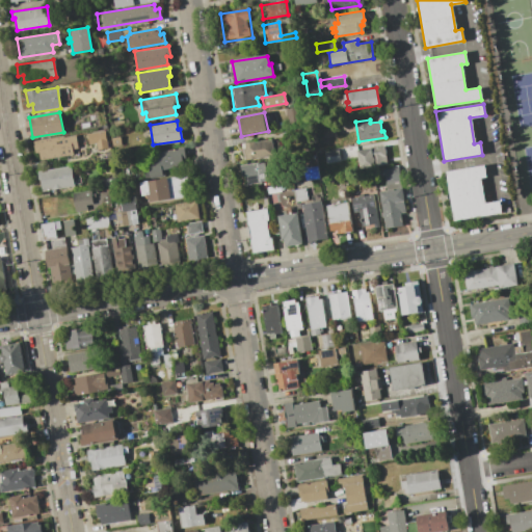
[(96,143),(96,150),(107,148),(105,131),(87,133),(88,144),(96,143)]
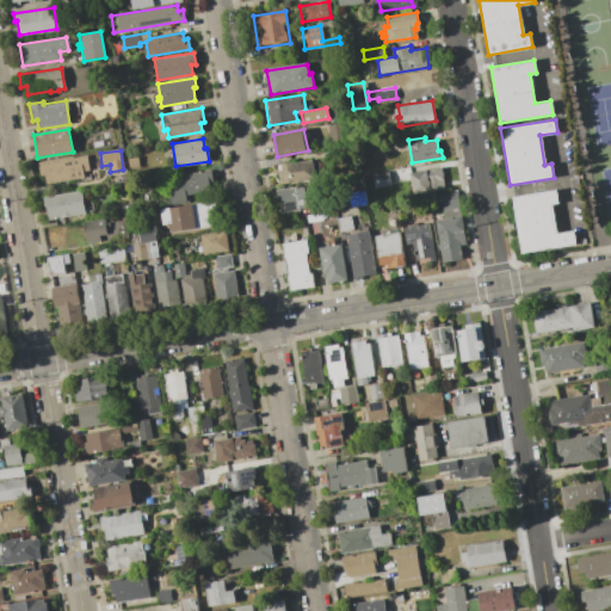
[(72,156),(72,158),(86,155),(88,170),(82,171),(82,177),(45,183),(43,174),(38,174),(36,161),(72,156)]
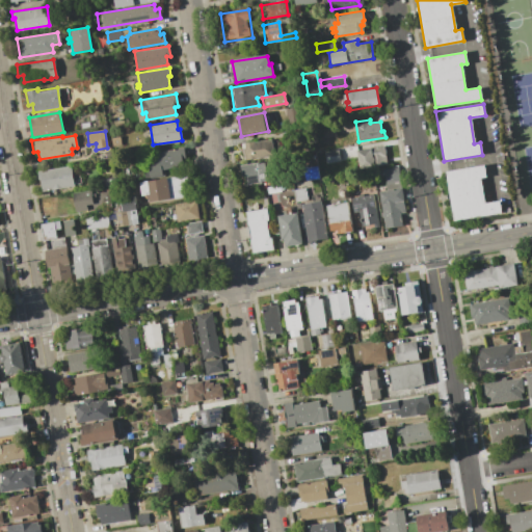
[(241,143),(275,138),(278,157),(244,162),(241,143)]
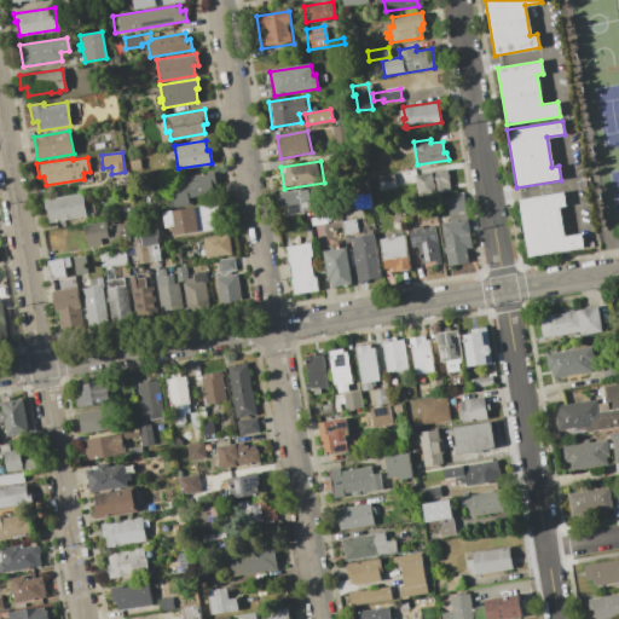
[(446,169),(450,191),(417,196),(414,174),(446,169)]
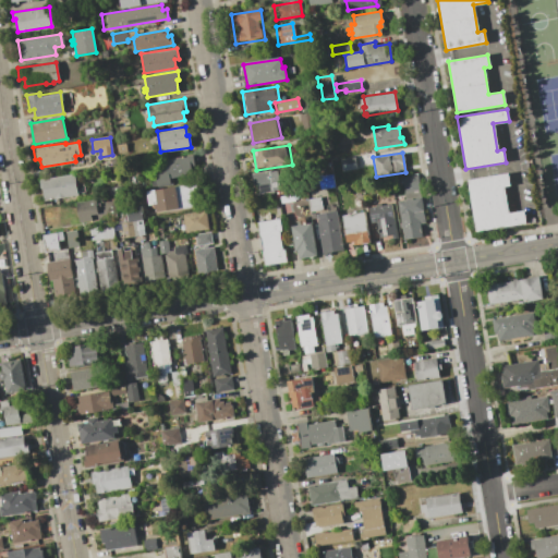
[(166,168),(164,159),(193,154),(194,166),(191,166),(192,174),(169,178),(169,182),(156,184),(154,170),(166,168)]
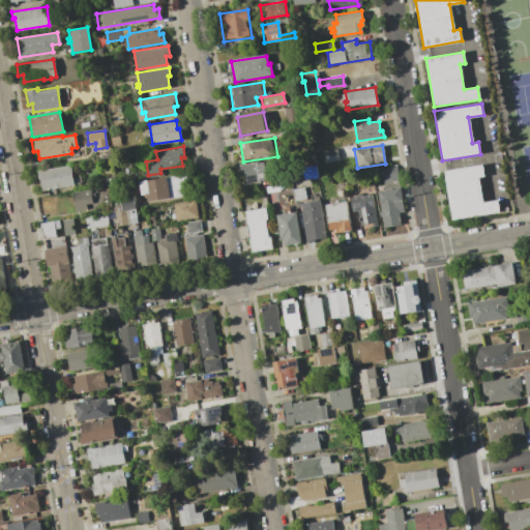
[(336,149),(339,160),(325,163),(323,151),(336,149)]
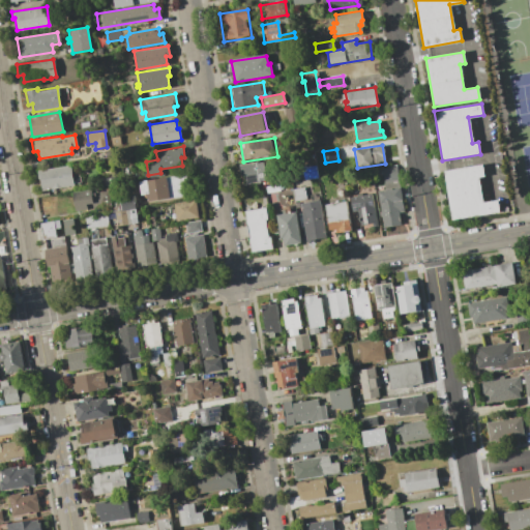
[(257,162),(257,163),(264,162),(266,179),(259,180),(259,181),(242,184),(239,165),(257,162)]
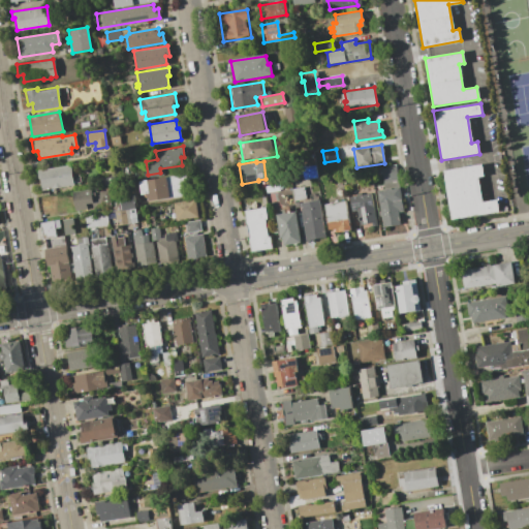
[(480,163),(483,176),(477,177),(481,201),(496,199),(498,212),(450,219),(442,169),(480,163)]
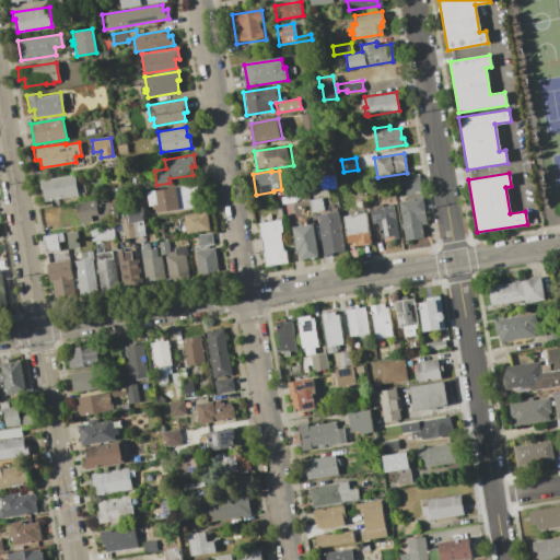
[(38,181),(74,175),(77,188),(79,188),(79,190),(77,191),(77,195),(42,200),(38,181)]
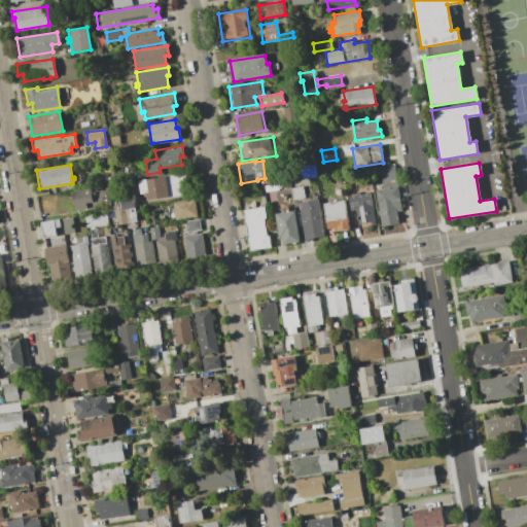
[(393,165),(395,178),(381,180),(379,167),(393,165)]
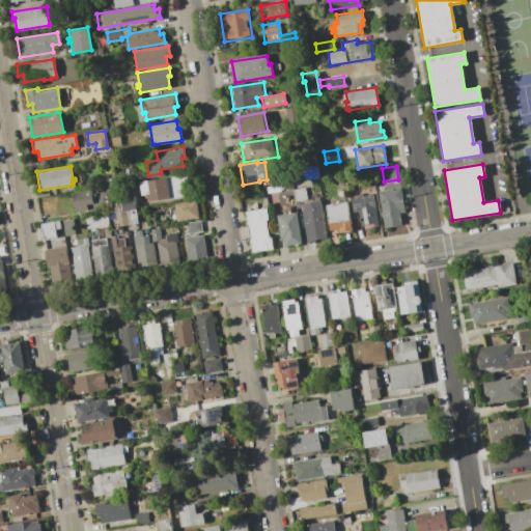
[(318,177),(303,180),(302,171),(316,169),(318,177)]
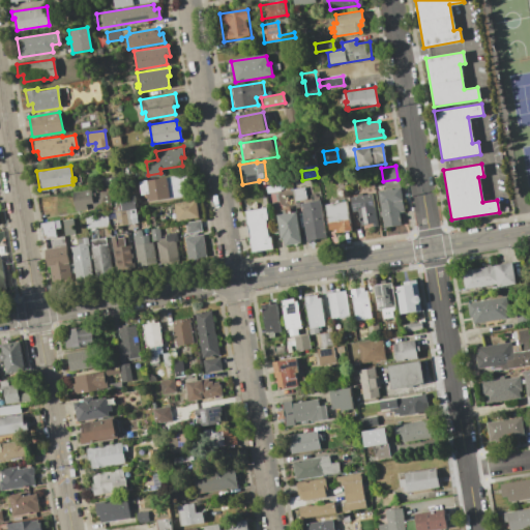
[(187,173),(189,183),(187,184),(188,195),(173,198),(169,176),(187,173)]
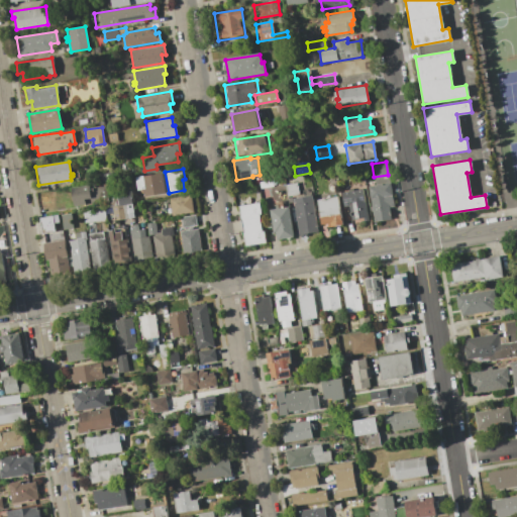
[(112,173),(114,180),(99,183),(98,175),(112,173)]
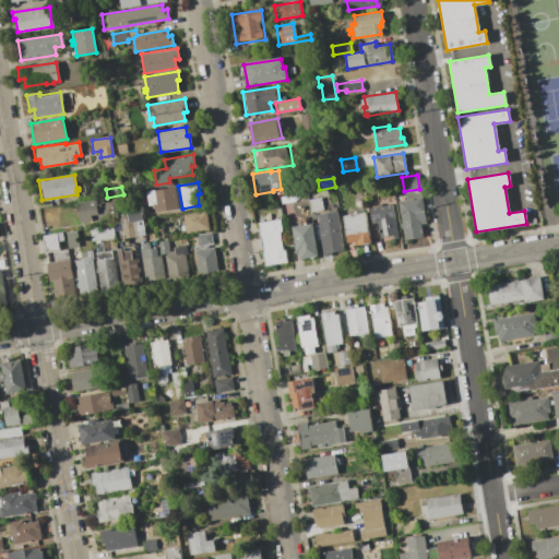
[(176,187),(179,209),(156,212),(155,204),(149,205),(146,191),(176,187)]
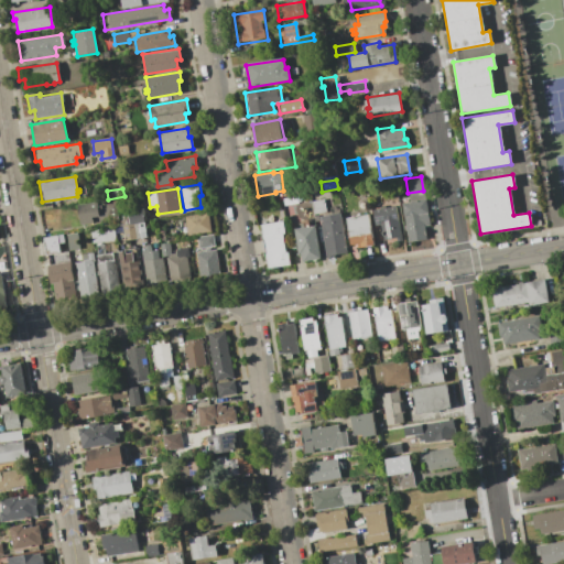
[(323,198),(325,212),(313,214),(311,201),(323,198)]
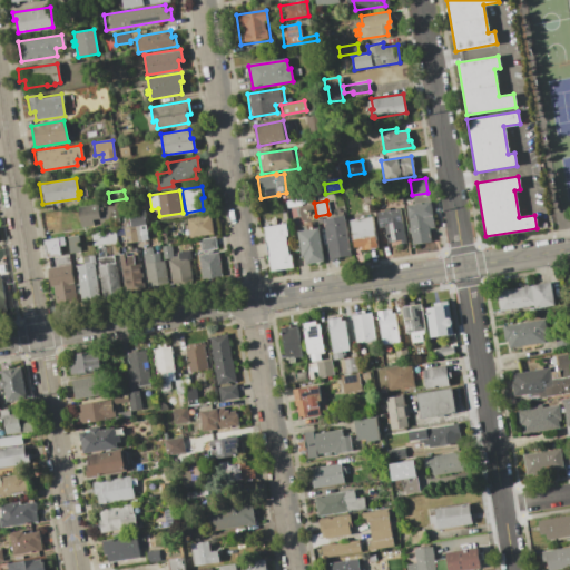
[(430,202),(434,227),(429,228),(431,242),(412,244),(410,232),(408,232),(406,228),(410,227),(406,205),(430,202)]
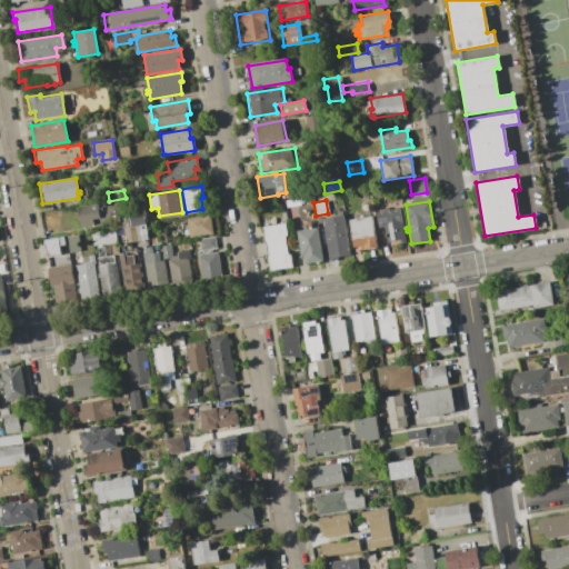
[(103,202),(103,206),(115,203),(117,220),(98,222),(98,220),(93,220),(95,223),(81,226),(78,206),(103,202)]
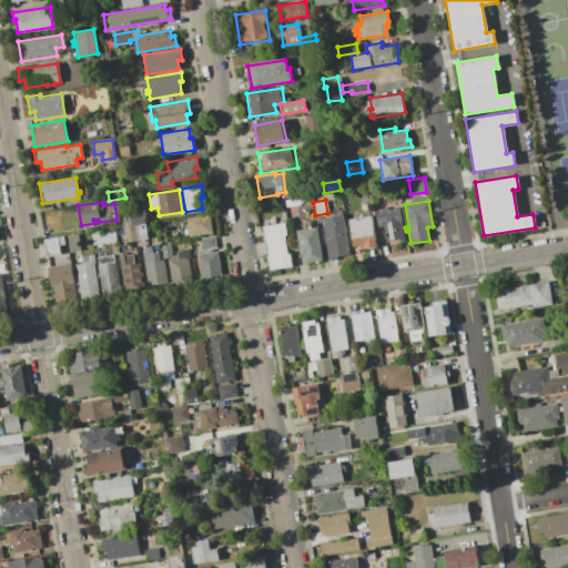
[(398,208),(404,242),(398,242),(397,239),(386,241),(383,225),(377,225),(375,211),(398,208)]
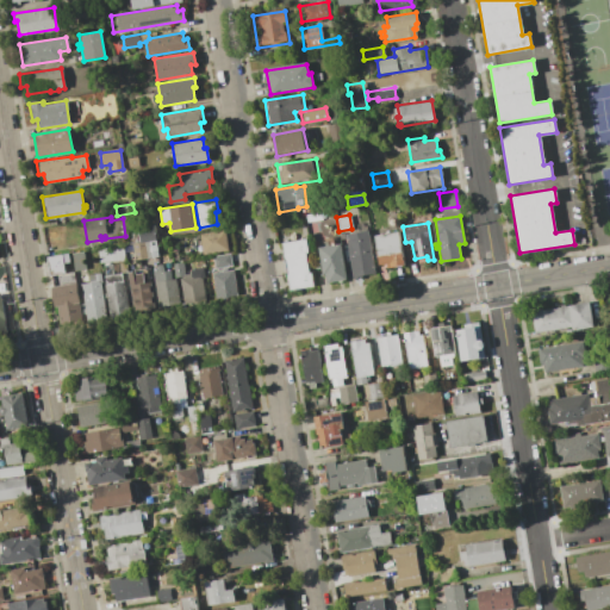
[(154,224),(156,240),(154,240),(144,242),(143,242),(139,242),(137,228),(154,224)]
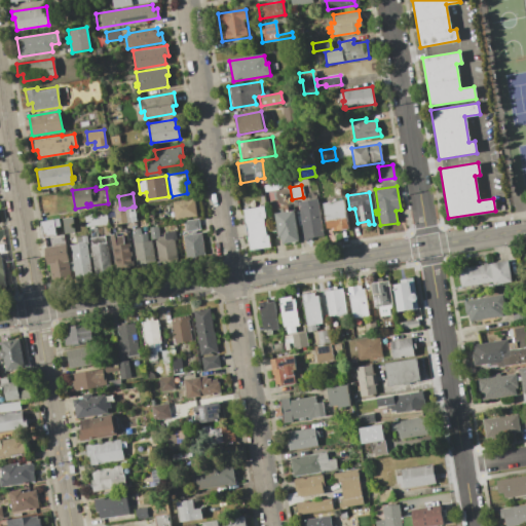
[(172,208),(171,201),(193,198),(196,215),(174,219),(173,212),(171,212),(170,208),(172,208)]
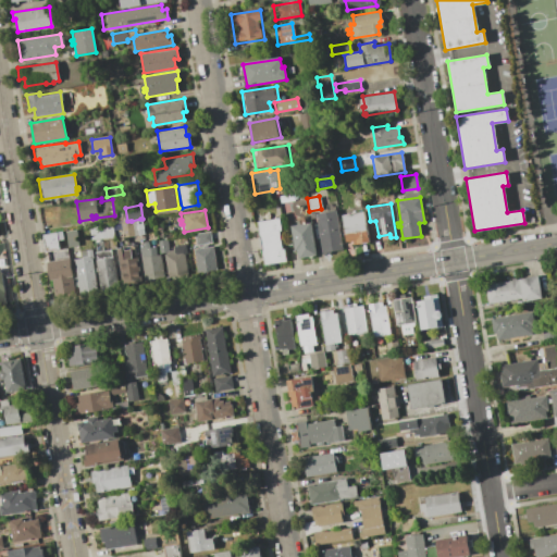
[(335,210),(342,249),(321,252),(314,213),(335,210)]
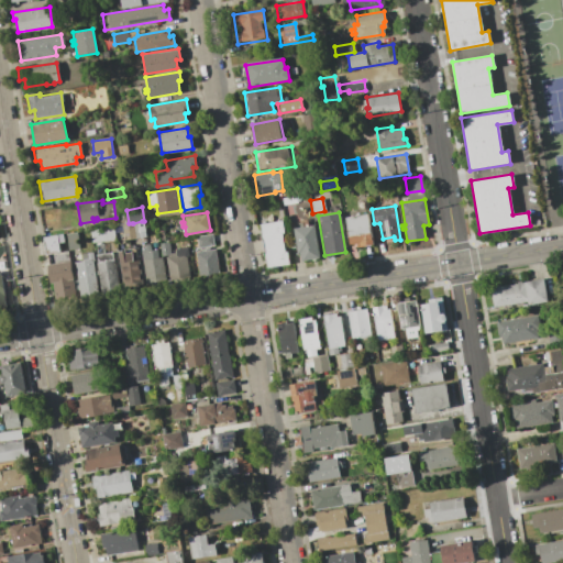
[(367,213),(372,244),(356,246),(355,243),(349,244),(344,218),(367,213)]
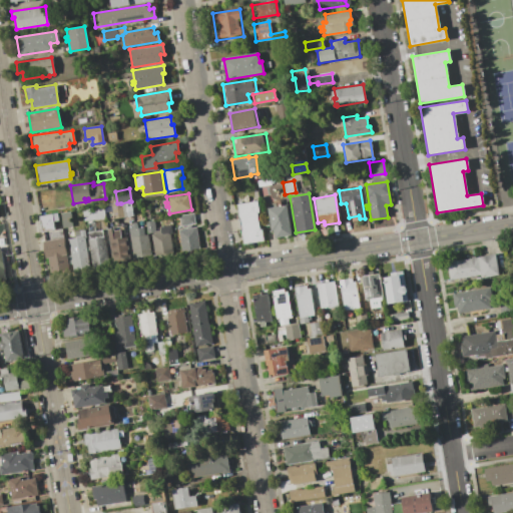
[(237,204),(258,200),(265,241),(243,244),(237,204)]
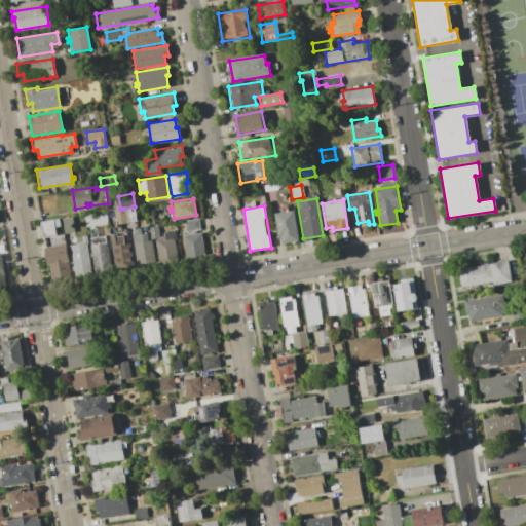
[(133,207),(134,213),(135,213),(137,221),(126,222),(124,209),(133,207)]
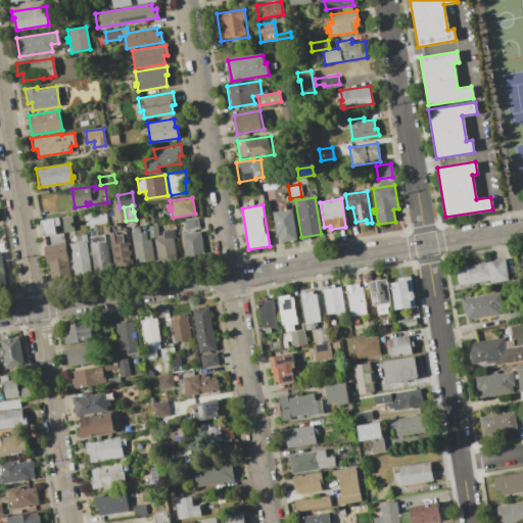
[(112,208),(120,207),(123,207),(126,221),(115,223),(112,208)]
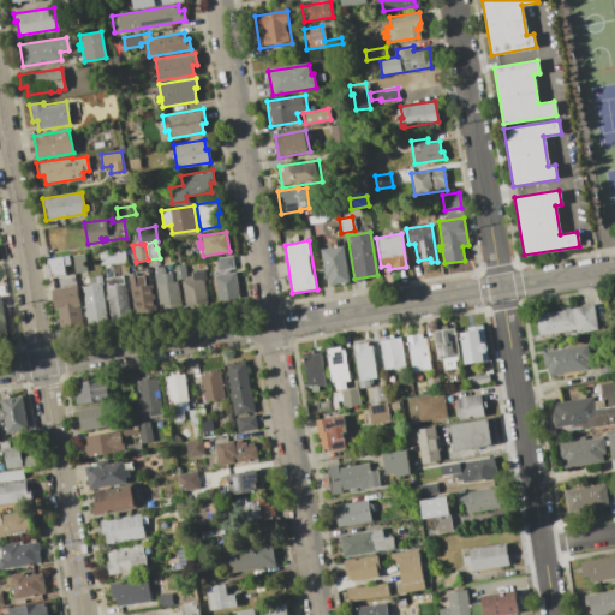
[(342,246),(348,281),(327,285),(321,250),(342,246)]
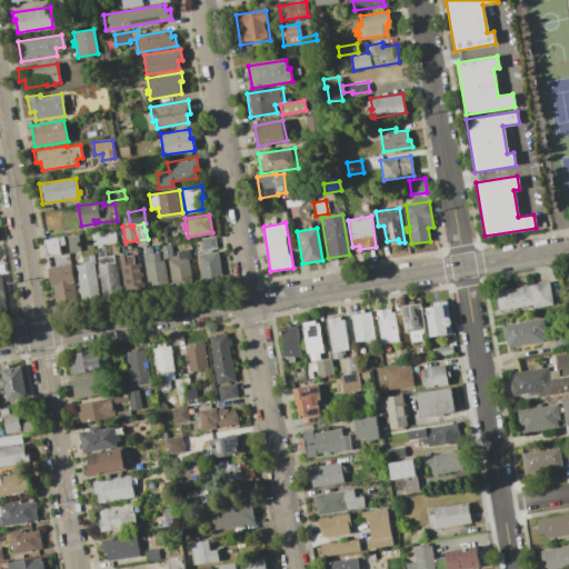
[(115,229),(116,242),(92,246),(90,232),(115,229)]
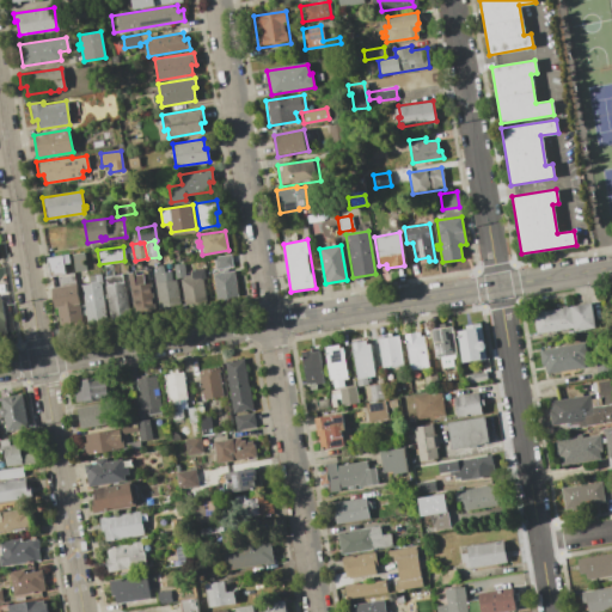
[(83,252),(86,270),(74,271),(72,255),(83,252)]
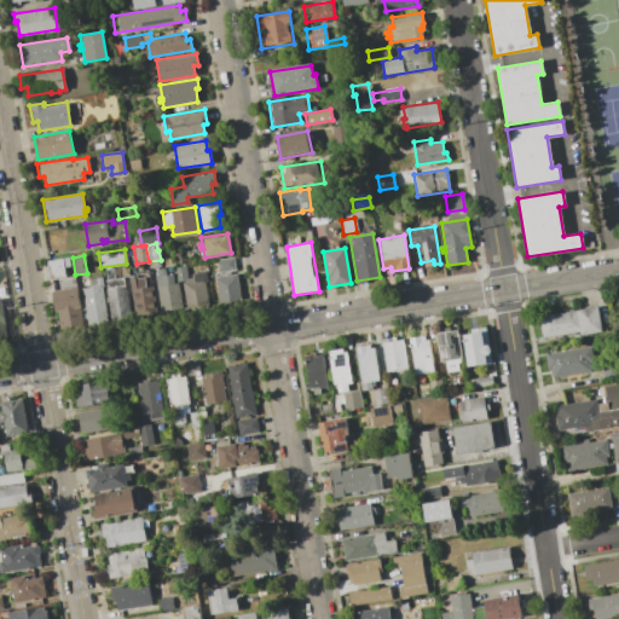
[(232,256),(235,270),(218,272),(215,260),(232,256)]
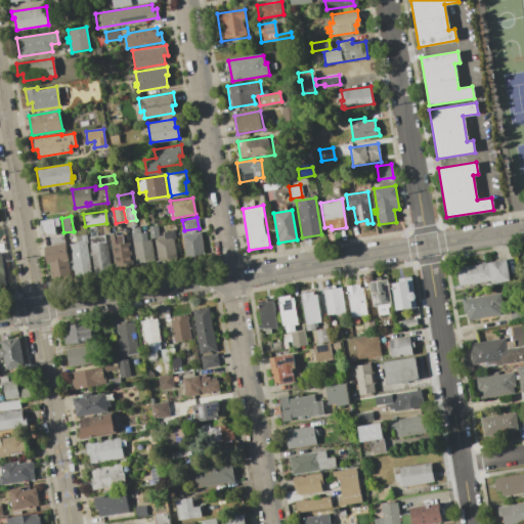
[(58,218),(59,225),(54,226),(55,234),(43,236),(40,221),(58,218)]
